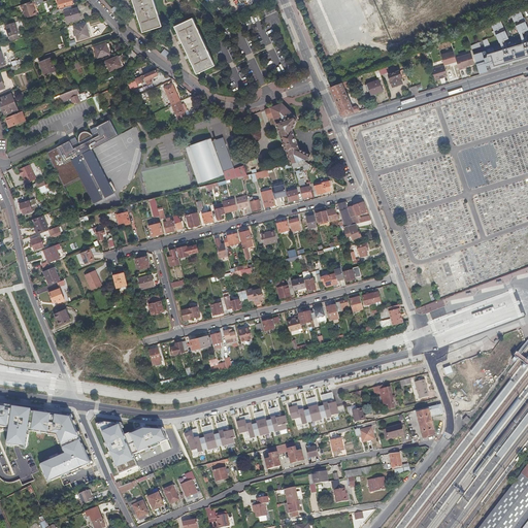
[(33,0),(32,0),(22,4),(25,13),(26,18),(37,14),(34,4),(35,4),(33,0)]
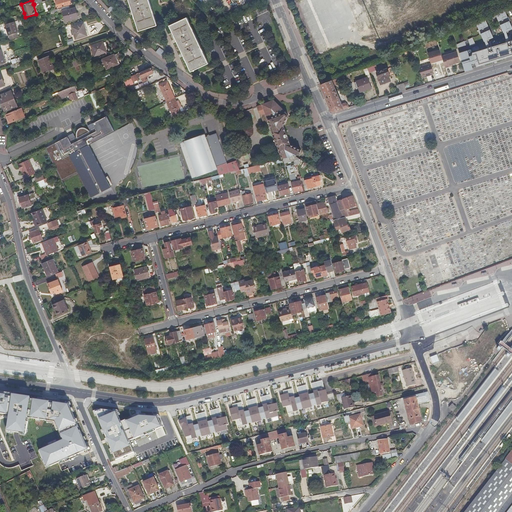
[(149,0),(128,0),(139,31),(157,25),(149,0)]
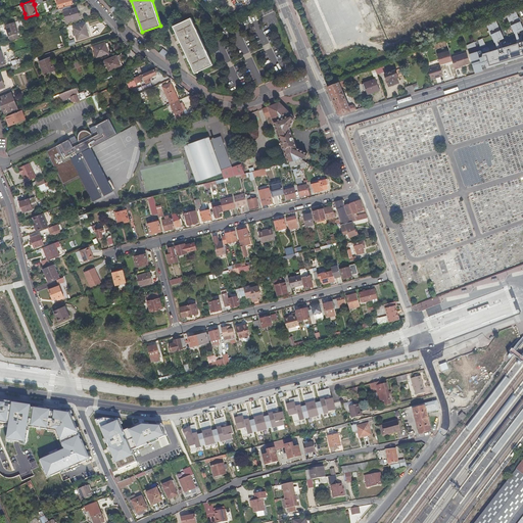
[(77,8),(63,11),(66,21),(80,17),(77,8)]
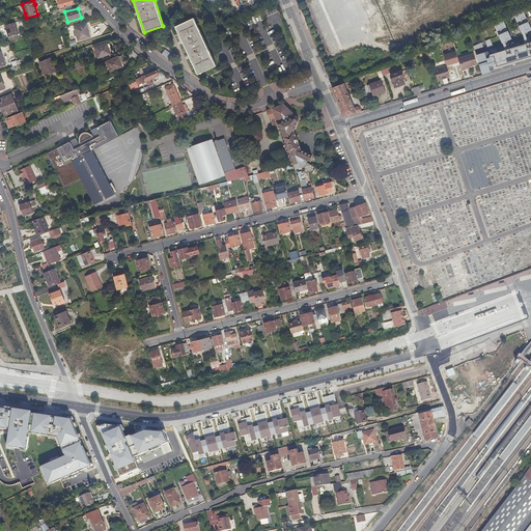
[(121,15),(116,8),(112,11),(118,18),(121,15)]
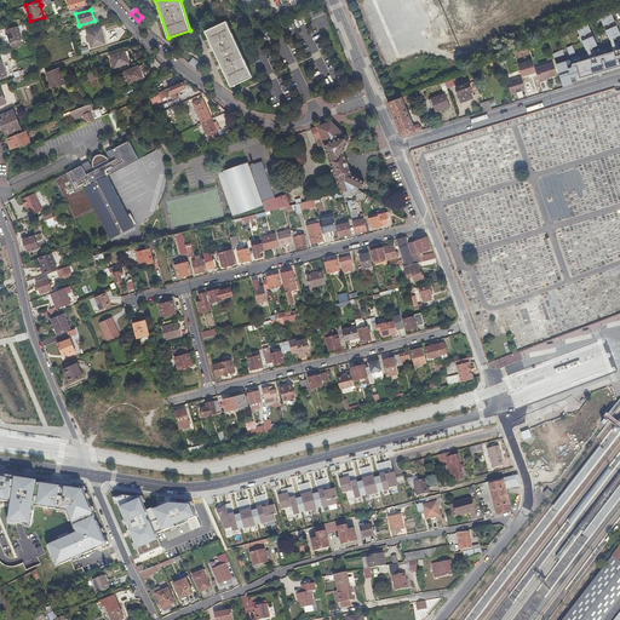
[(610,39),(619,34),(619,29),(618,26),(619,26),(616,19),(615,19),(612,11),(601,15),(610,39)]
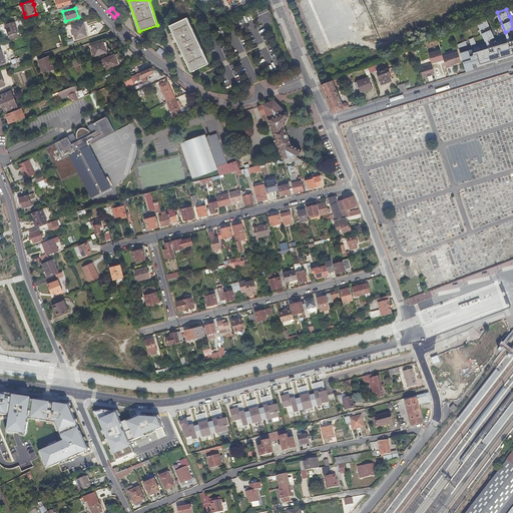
[(191,71),(209,63),(187,17),(169,25),(191,71)]
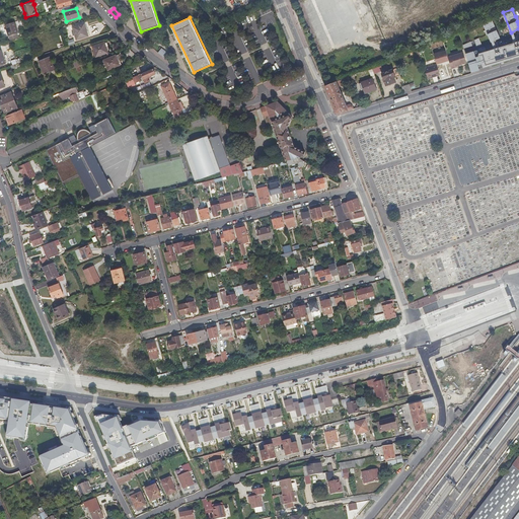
[(492,42),(501,38),(493,17),(484,21),(487,29),(486,29),(488,34),(489,33),(492,42)]
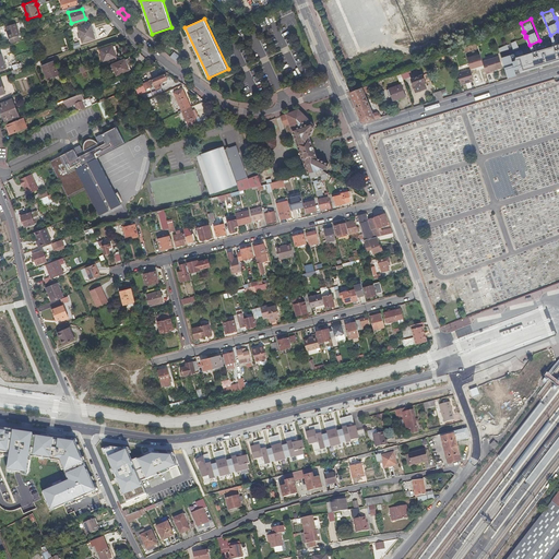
[(9,38),(10,38),(11,43),(19,39),(18,36),(19,35),(15,23),(6,26),(9,38)]
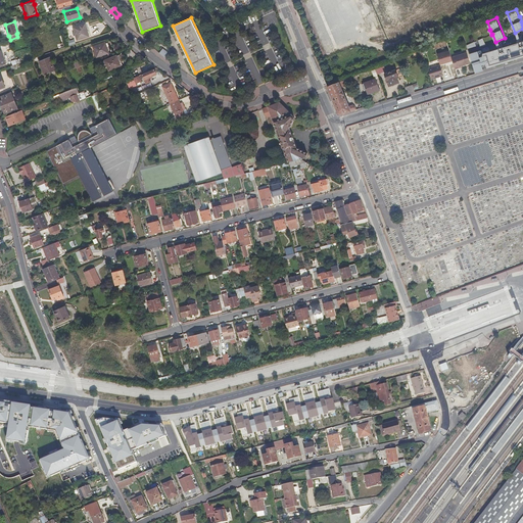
[(86,24),(75,28),(78,39),(90,35),(86,24)]
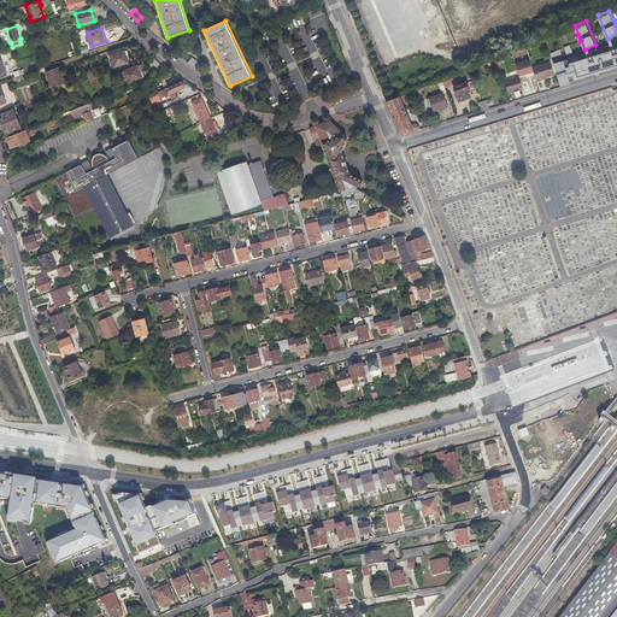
[(574,76),(575,81),(581,78),(592,75),(595,74),(597,76),(599,76),(599,74),(616,66),(616,48),(615,42),(610,43),(611,51),(594,56),(592,50),(586,52),(588,58),(570,63),(574,76)]
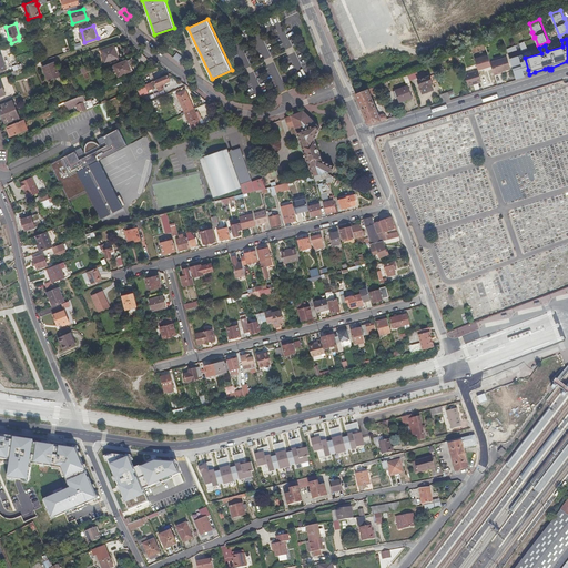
[(115,46),(102,50),(105,61),(119,57),(115,46)]
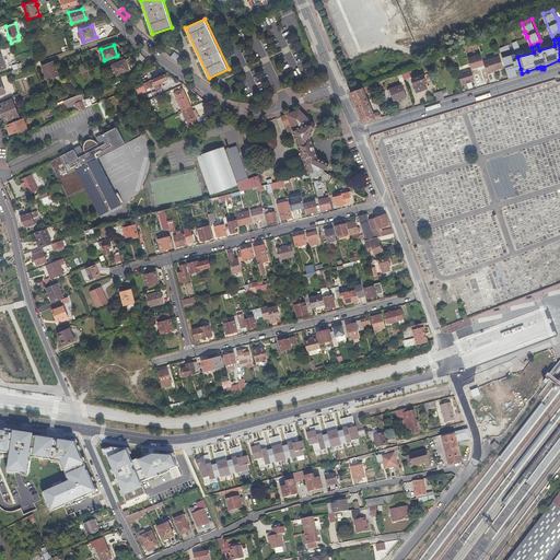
[(481,55),(468,58),(471,69),(485,65),(483,61),(481,55)]
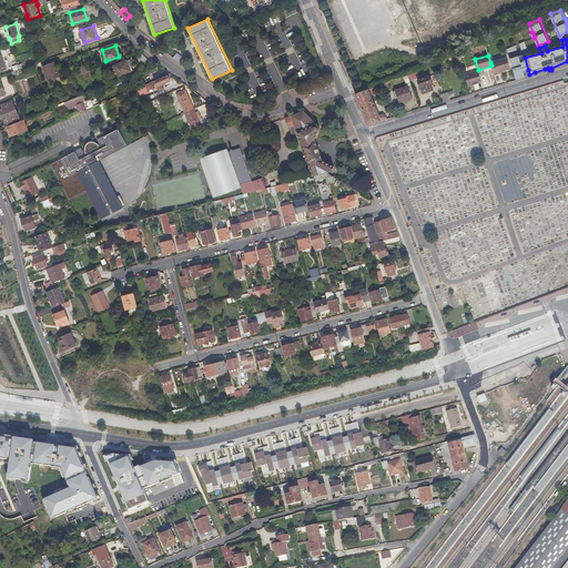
[(525,77),(526,77),(524,71),(523,68),(524,68),(521,63),(519,56),(510,59),(516,79),(525,77)]
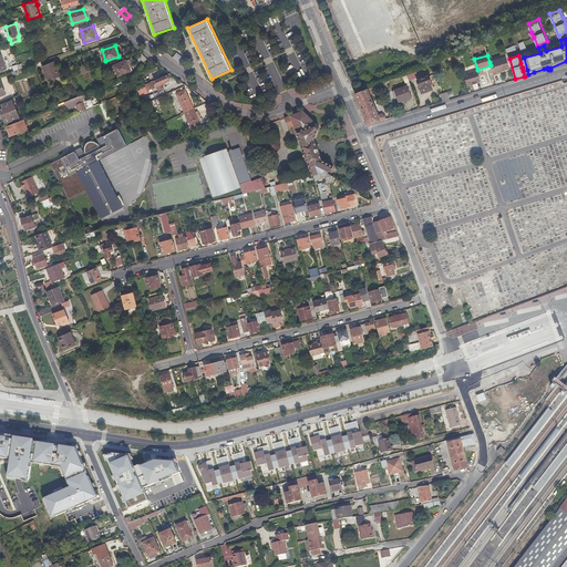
[(177,57),(174,61),(181,66),(184,62),(177,57)]
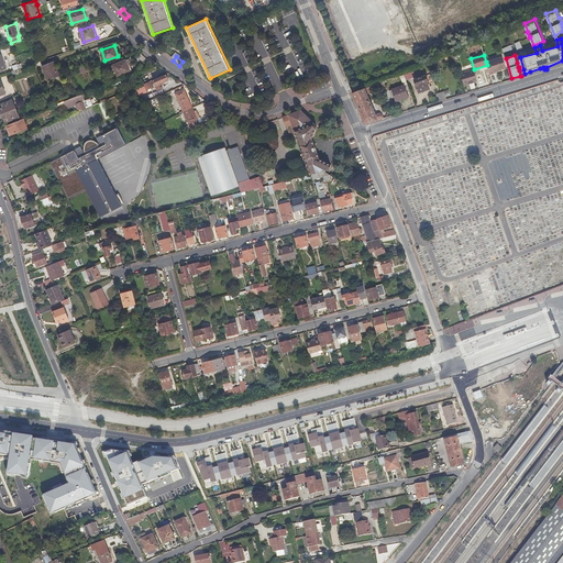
[(503,56),(486,62),(487,65),(489,75),(494,74),(494,72),(497,70),(506,68),(503,56)]
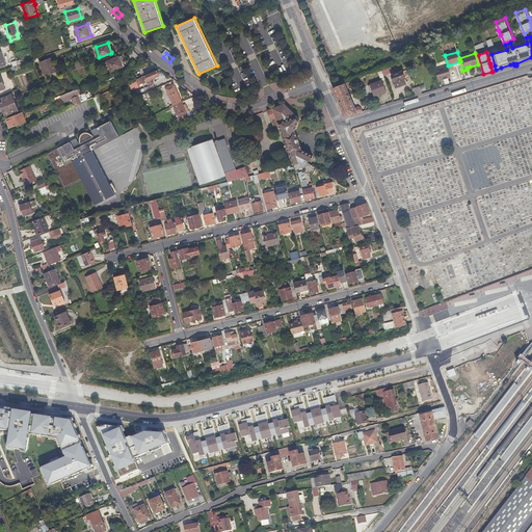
[(120,56),(108,60),(112,71),(124,65),(120,56)]
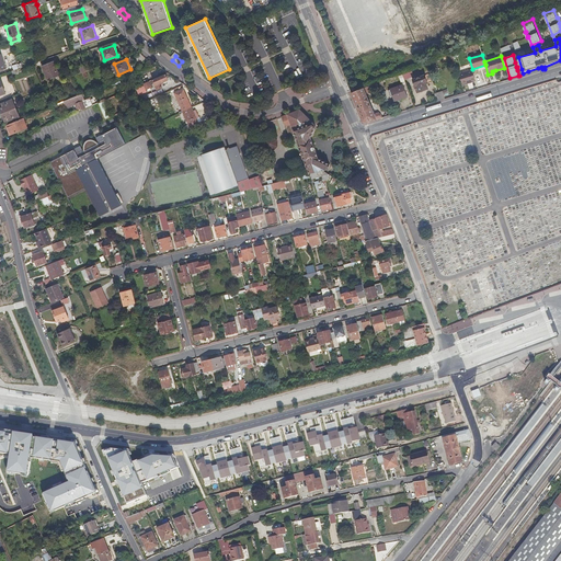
[(48,64),(43,66),(48,79),(59,75),(55,64),(49,66),(48,64)]
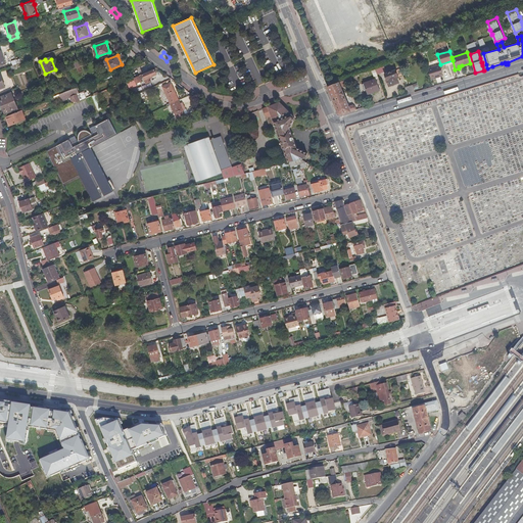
[(378,75),(386,70),(383,64),(375,67),(376,70),(378,75)]
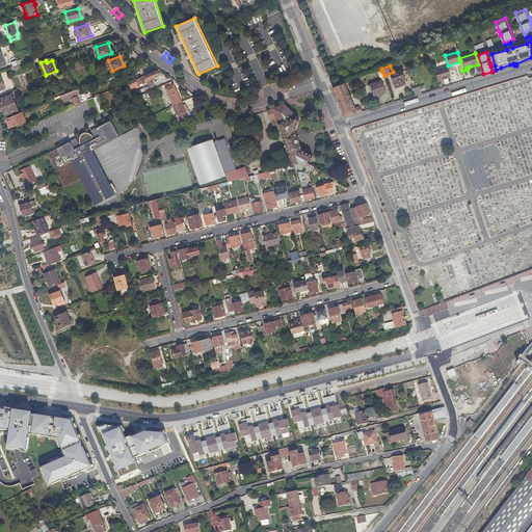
[(448,65),(435,70),(439,80),(451,77),(448,65)]
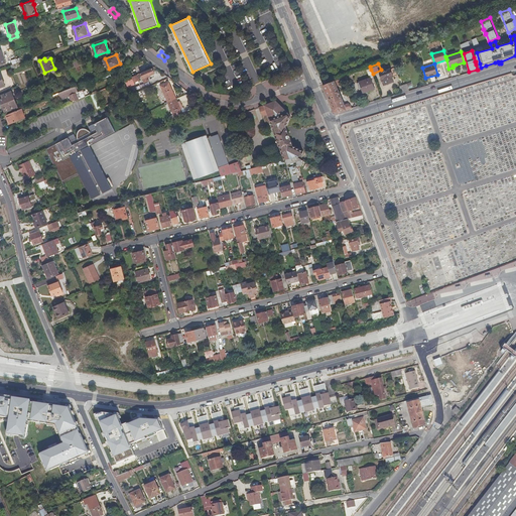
[(386,67),(381,70),(382,72),(380,73),(384,85),(393,81),(391,75),(393,75),(390,69),(387,70),(386,67)]
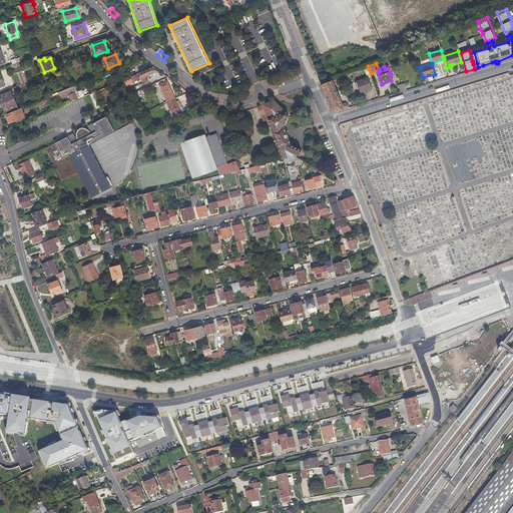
[(148,76),(152,74),(150,68),(138,73),(143,83),(147,81),(146,79),(148,78),(148,76)]
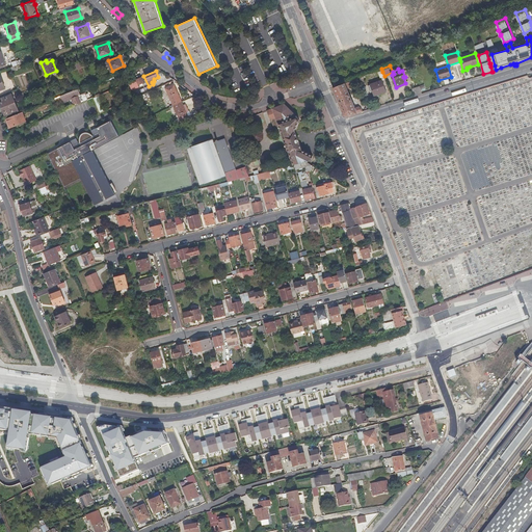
[(140,77),(135,79),(142,95),(148,92),(140,77)]
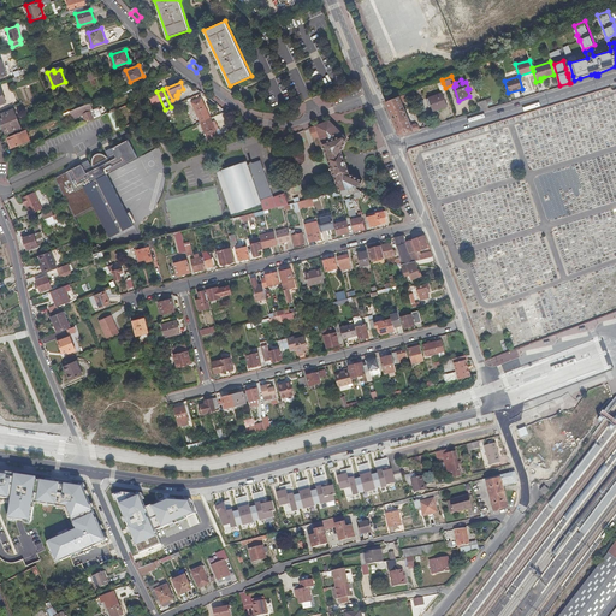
[(414,90),(400,96),(402,102),(416,96),(414,90)]
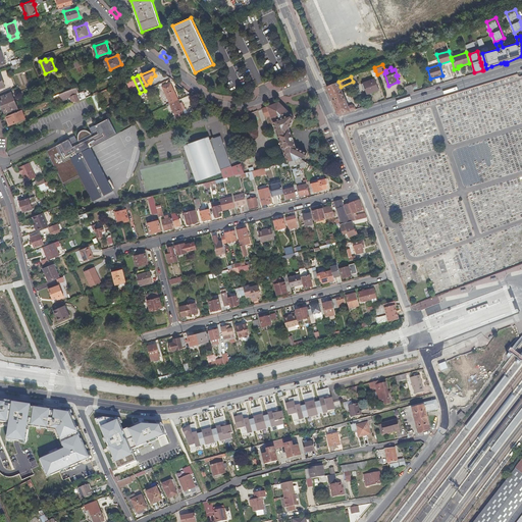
[(374,79),(363,83),(367,94),(379,90),(374,80),(374,79)]
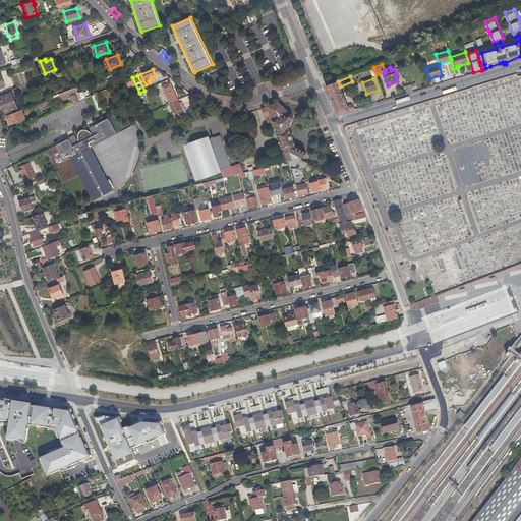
[(338,81),(330,84),(327,85),(338,113),(340,114),(350,110),(355,109),(352,104),(348,106),(340,87),(338,81)]
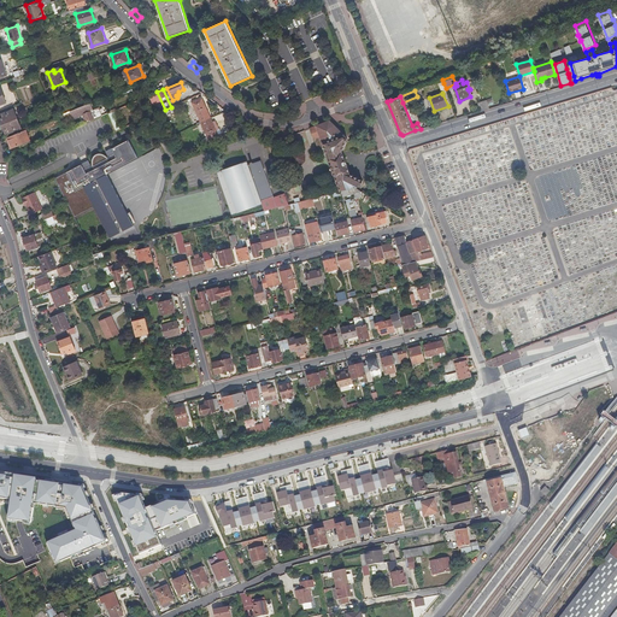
[(211,118),(201,99),(192,104),(201,123),(211,118)]
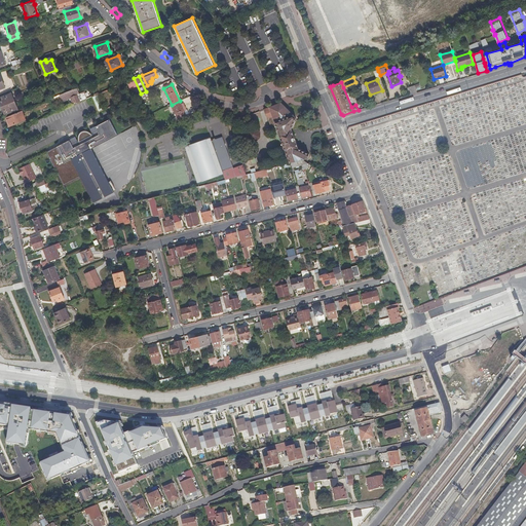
[(410,95),(417,92),(415,85),(408,87),(410,95)]
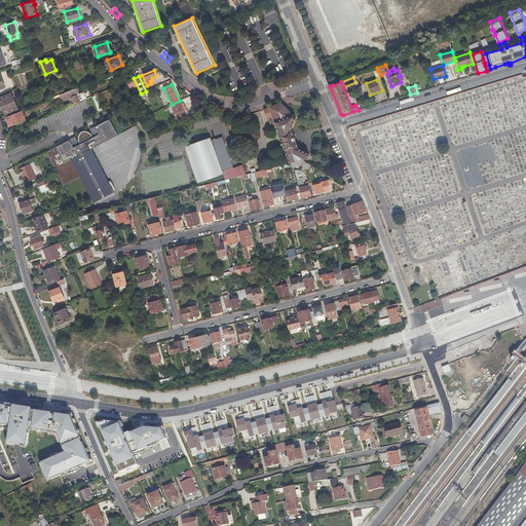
[(75,88),(54,98),(57,102),(60,101),(60,102),(71,98),(74,105),(81,101),(78,92),(79,92),(77,87),(75,88)]
